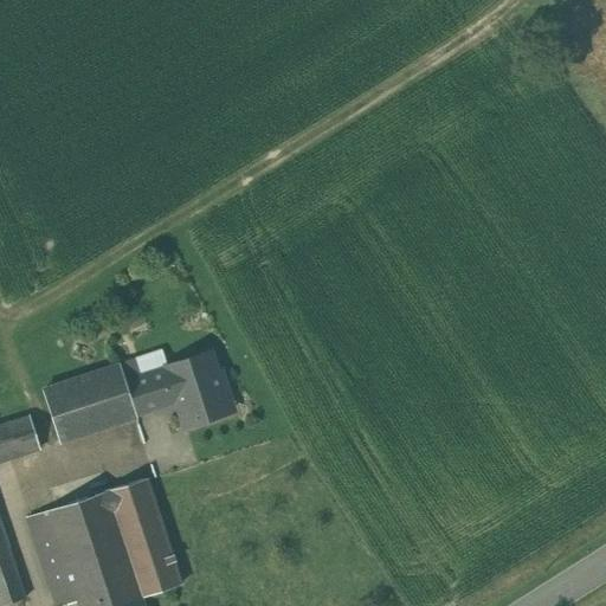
[(147,375),(156,405),(165,403),(163,400),(176,395),(185,424),(221,412),(216,392),(225,388),(219,371),(214,372),(208,354),(167,367),(168,368),(147,375)]
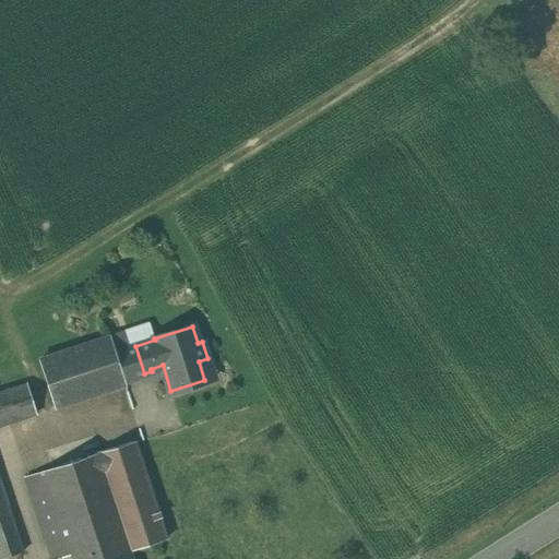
[(109,334),(42,356),(58,406),(126,384),(125,380),(115,353),(109,334)]
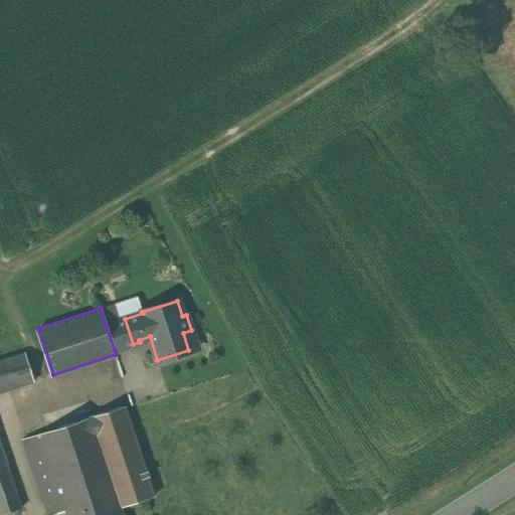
[(125,319),(106,325),(115,350),(133,344),(125,319)]
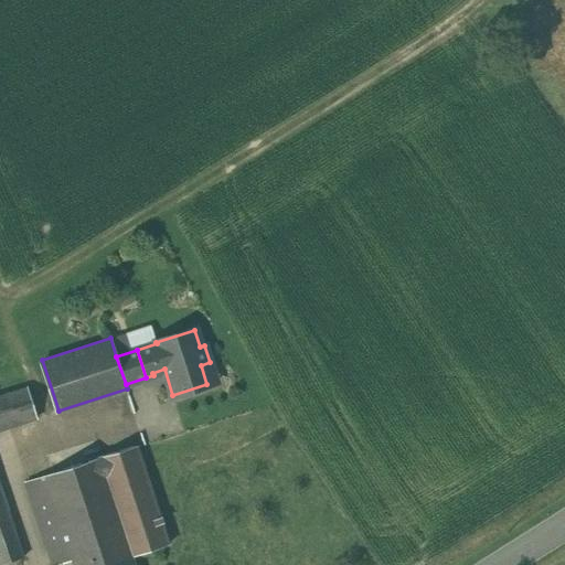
[(0,391),(0,428),(39,416),(28,382),(0,391)]
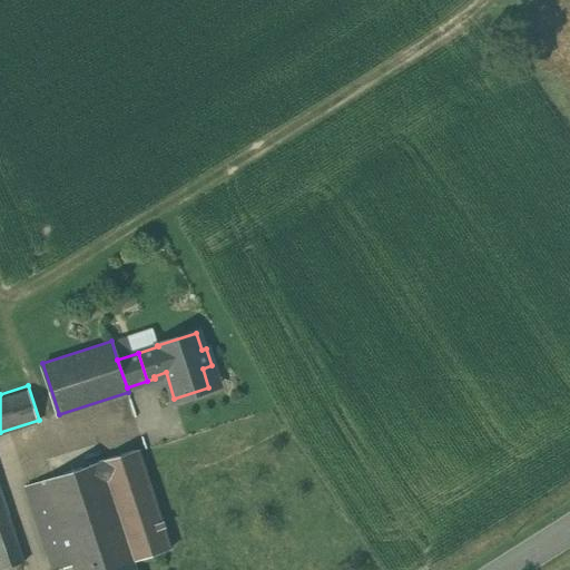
[(133,543),(138,559),(175,547),(141,448),(26,487),(53,569),(59,568),(133,543)]
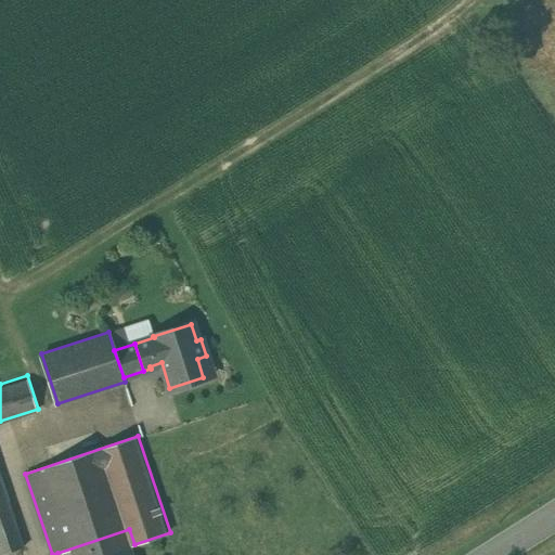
[(0,551),(26,543),(0,468),(0,551)]
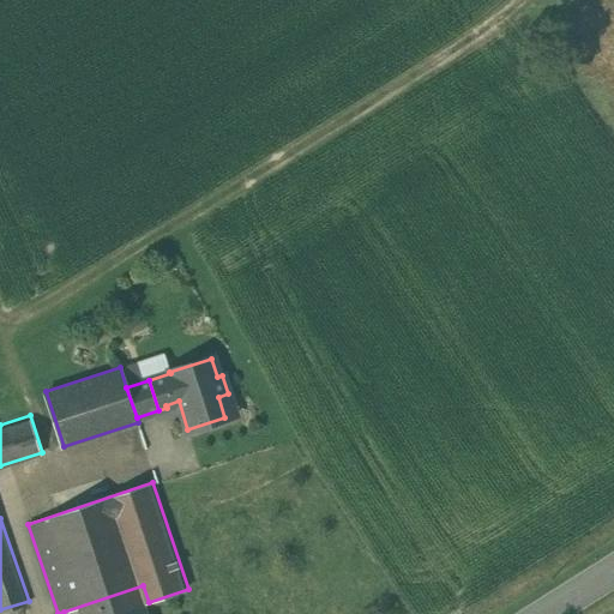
[(152,613),(149,602),(143,585),(64,612),(64,613),(152,613)]
